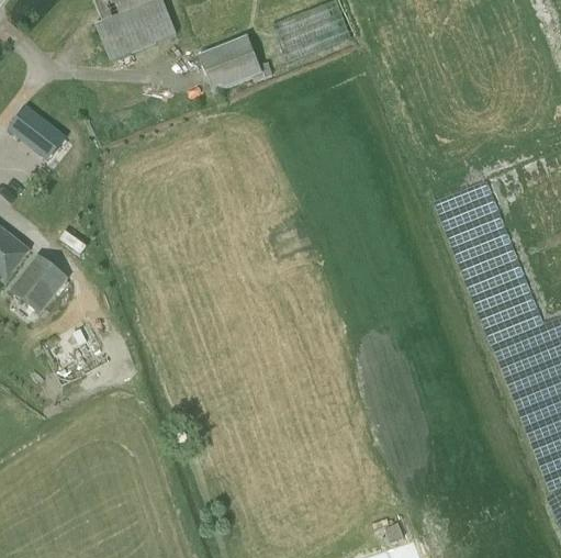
[(93,0),(102,21),(94,23),(110,60),(177,33),(169,15),(164,0),(93,0)]
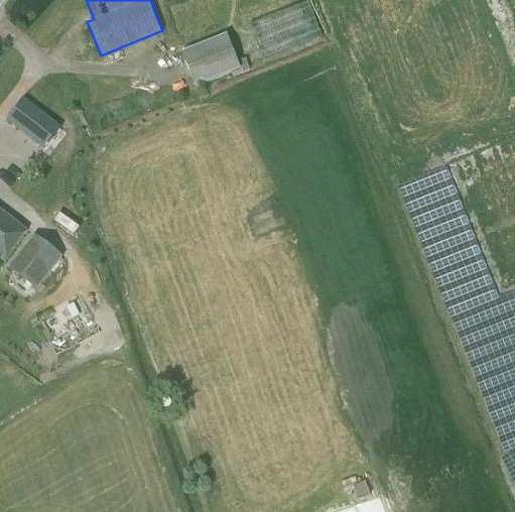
[(322,33),(309,0),(303,0),(249,22),(263,56),(322,33)]
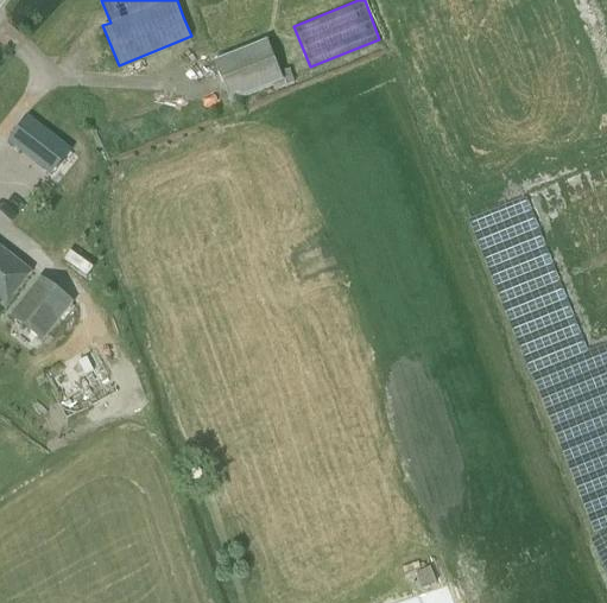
[(267,36),(214,58),(231,100),(273,82),(274,87),(295,78),(290,65),(280,69),(267,36)]
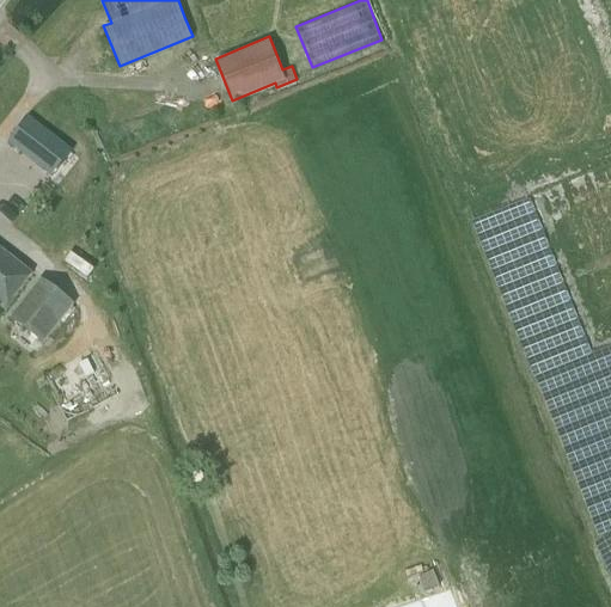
[(30,114),(10,138),(52,172),(72,147),(30,114)]
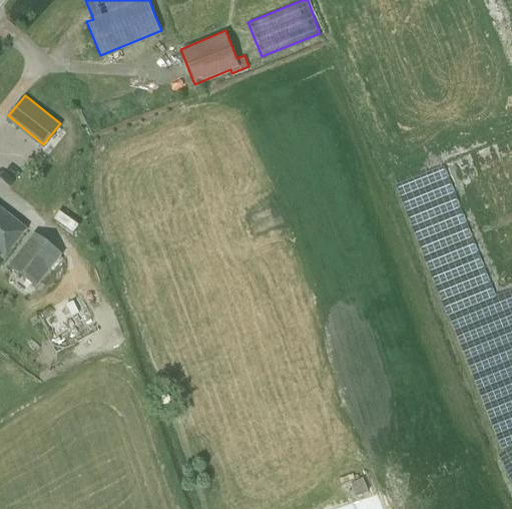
[(0,253),(3,257),(11,246),(18,236),(26,225),(0,205),(0,253)]
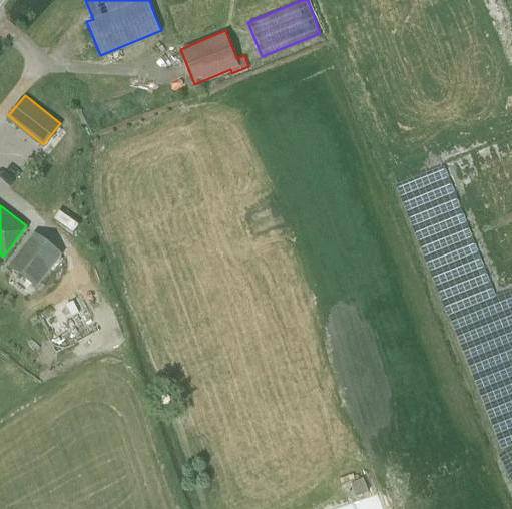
[(35,232),(10,265),(35,285),(61,252),(35,232)]
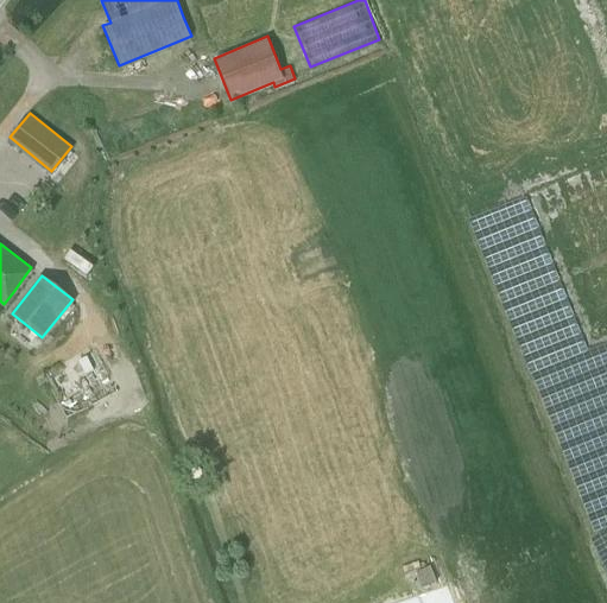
[(454,602),(447,581),(384,602),(454,602)]
